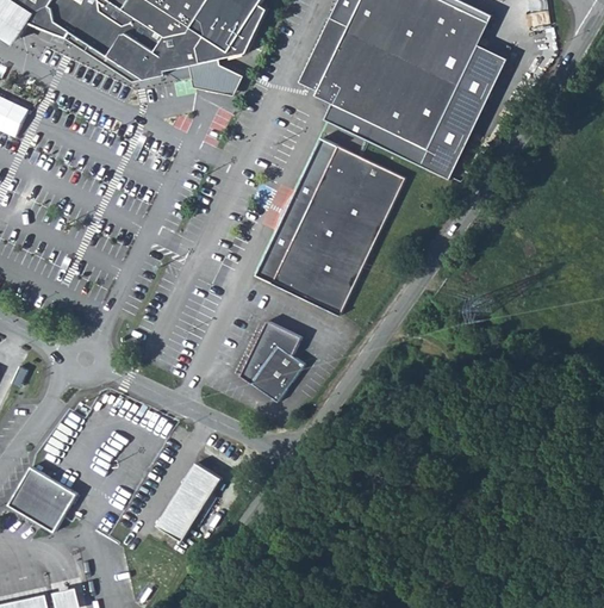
[(29,14),(5,0),(0,0),(0,31),(13,41),(17,35),(24,24),(29,14)]
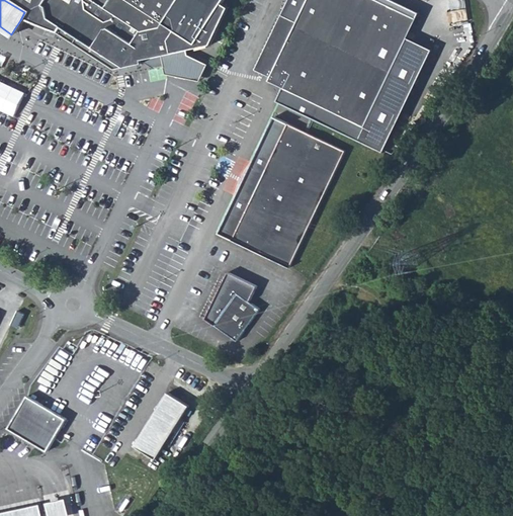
[(4,0),(24,12),(20,20),(53,32),(52,34),(108,70),(134,64),(136,60),(157,55),(163,76),(195,83),(205,65),(183,50),(205,45),(211,30),(203,24),(217,4),(219,0),(4,0)]
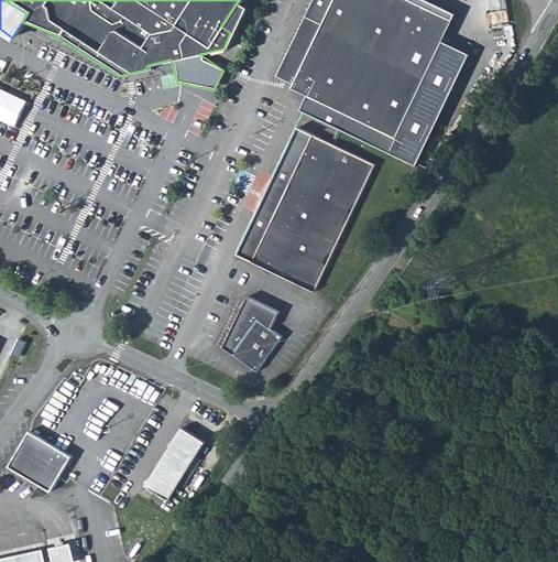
[(301,21),(286,50),(302,57),(290,82),(288,85),(306,97),(298,109),(338,128),(414,165),(467,54),(438,42),(448,22),(403,0),(329,0),(329,2),(316,29),(301,21)]
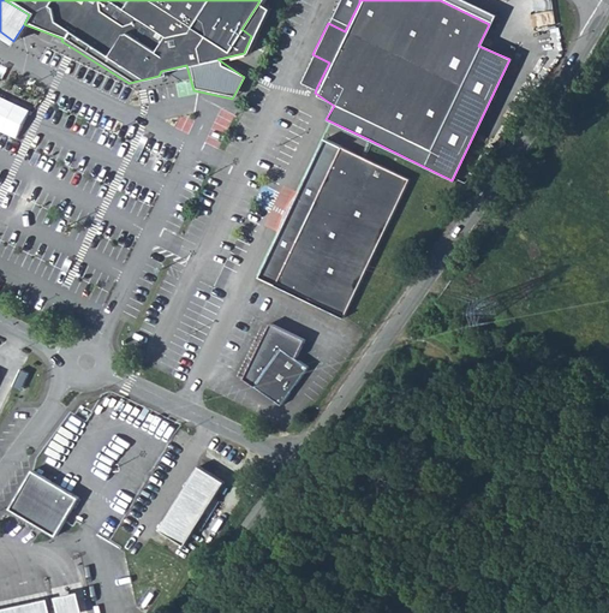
[(354,0),(336,0),(328,23),(345,31),(359,3),(354,0)]
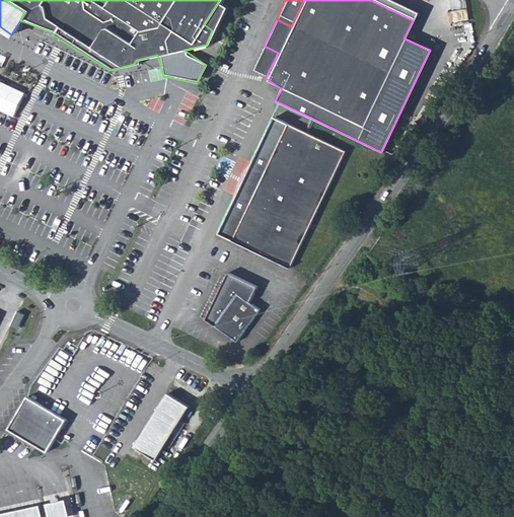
[(222,7),(217,4),(204,24),(212,30),(222,7)]
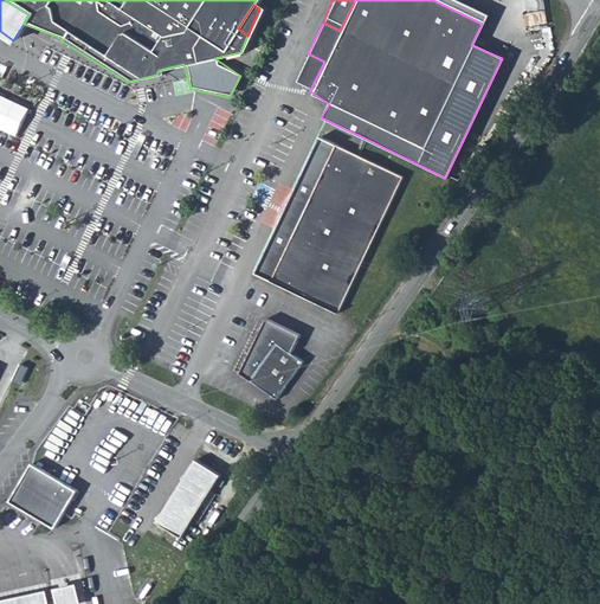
[(308,53),(296,79),(311,88),(324,62),(308,53)]
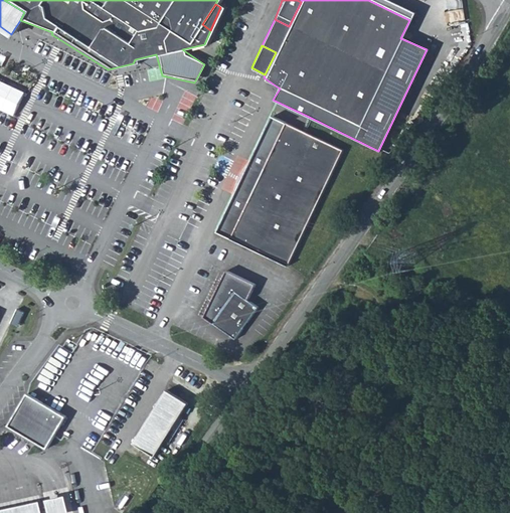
[(217,229),(288,264),(343,150),(303,131),(273,116),(217,229)]
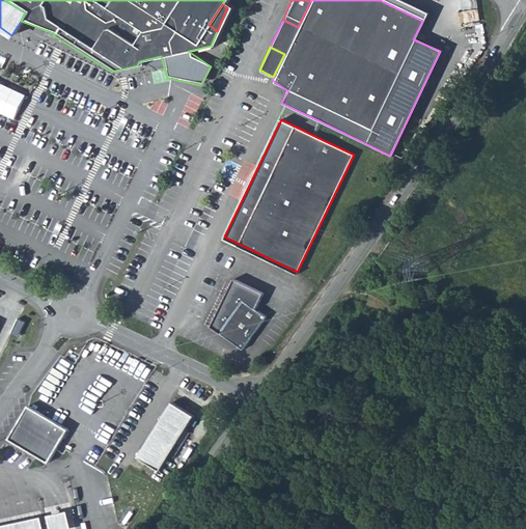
[(263,289),(232,275),(210,323),(242,346),(266,313),(254,306),(263,289)]
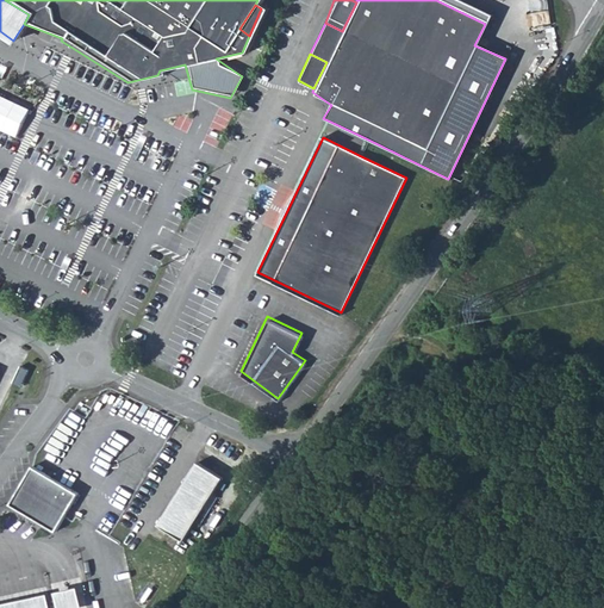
[(25,371),(16,367),(7,385),(16,389),(25,371)]
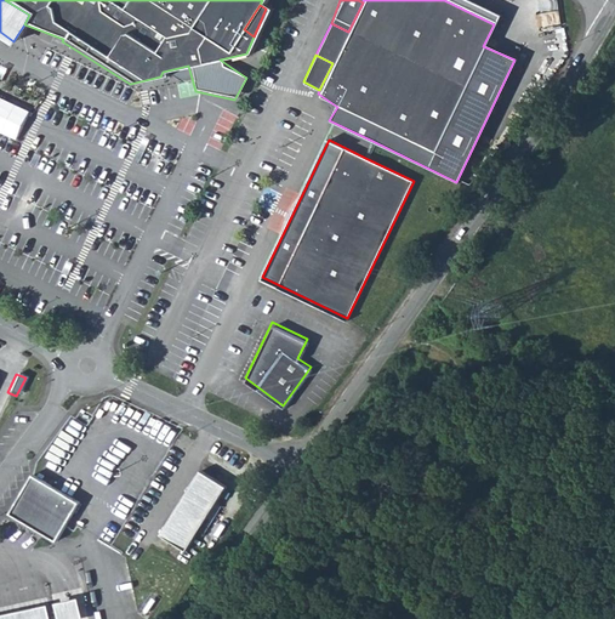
[(199,470),(159,534),(184,550),(225,486),(199,470)]
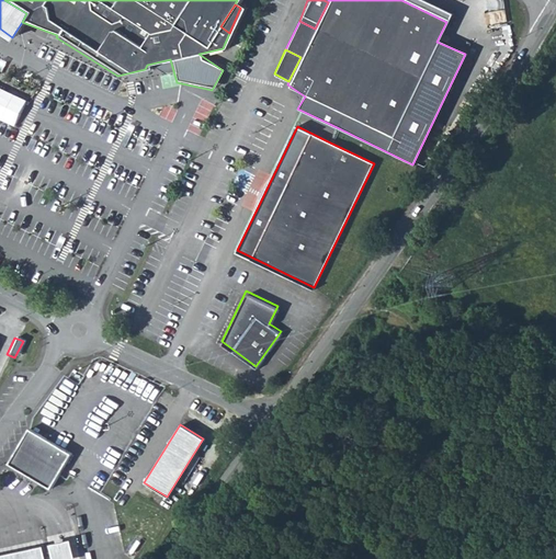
[(69,453),(25,428),(3,466),(45,490),(69,453)]
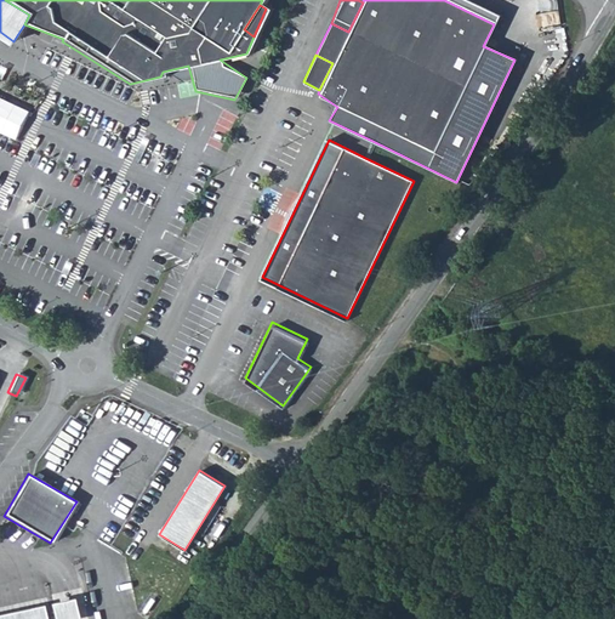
[(51,602),(67,600),(66,592),(50,595),(51,602)]
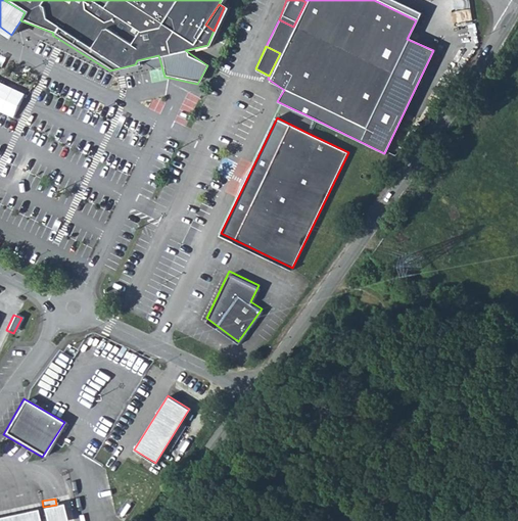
[(2,511),(0,511),(0,520),(39,520),(35,504),(2,511)]
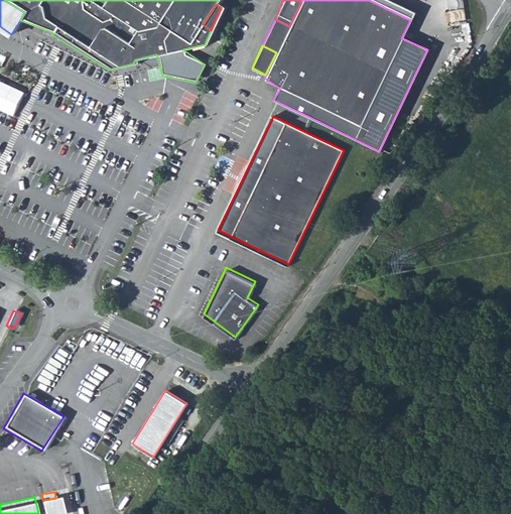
[(67,513),(66,498),(44,500),(44,513),(67,513)]
